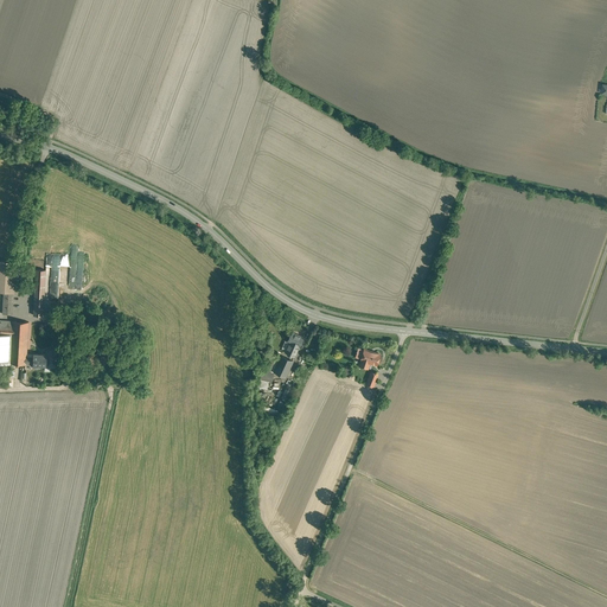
[(16,262),(0,261),(0,292),(4,293),(13,293),(16,262)]
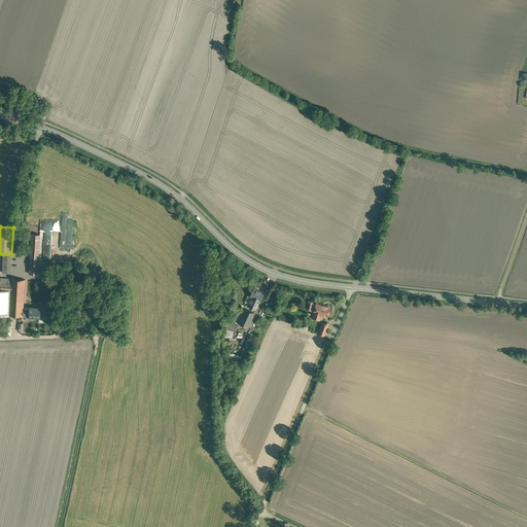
[(39,235),(31,234),(29,274),(37,275),(38,260),(39,235)]
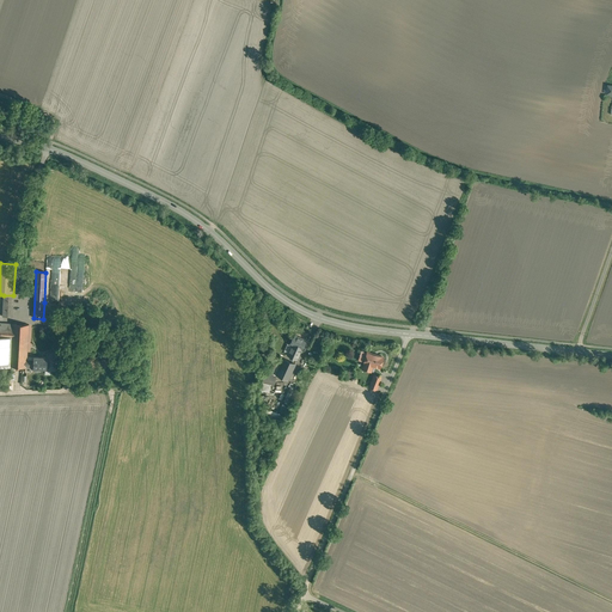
[(13,295),(4,295),(2,317),(12,317),(13,295)]
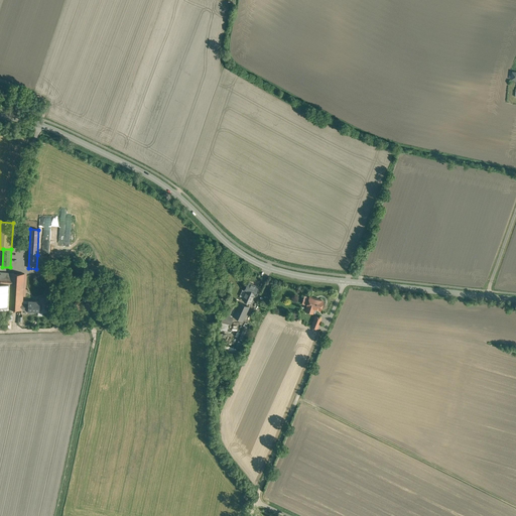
[(6,289),(0,289),(0,307),(9,309),(10,293),(9,293),(10,273),(7,273),(6,289)]
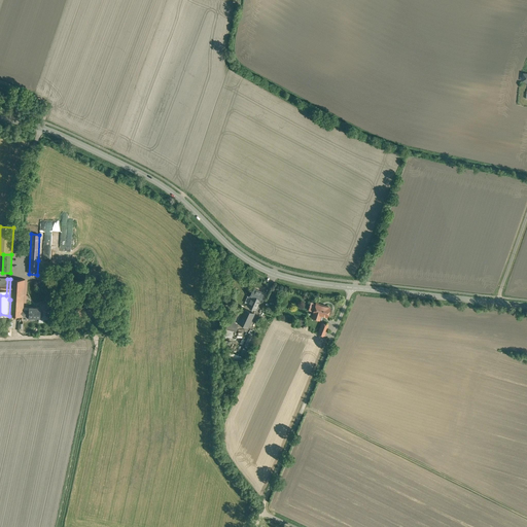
[(25,280),(10,279),(9,300),(10,300),(24,301),(25,280)]
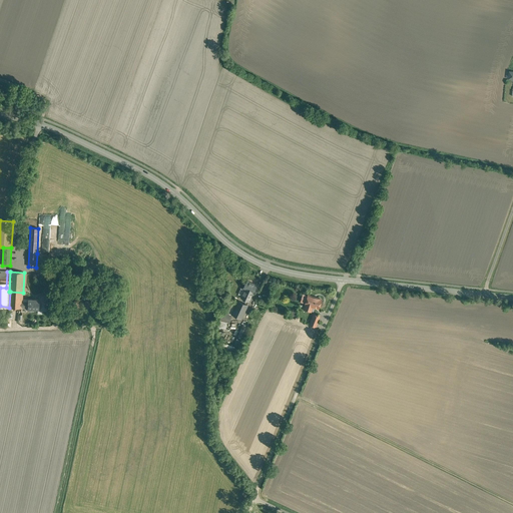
[(246,281),(242,289),(244,290),(240,298),(248,302),(252,294),(257,286),(255,286),(246,282),(246,281)]
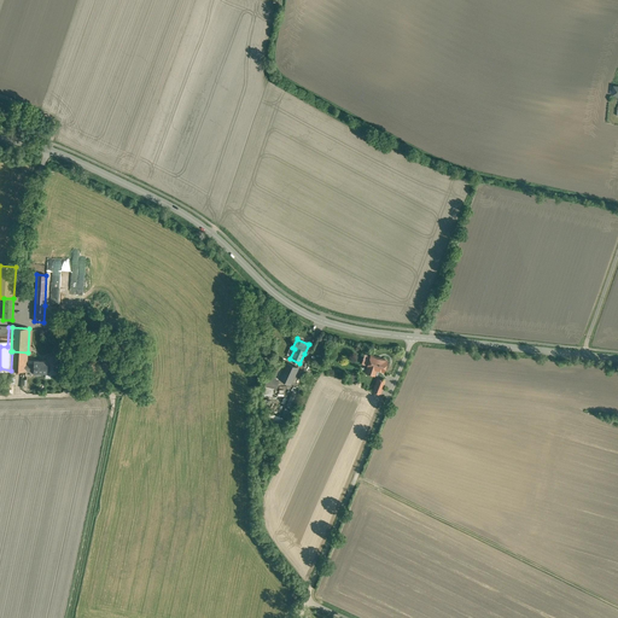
[(28,353),(12,351),(11,371),(27,371),(27,363),(28,353)]
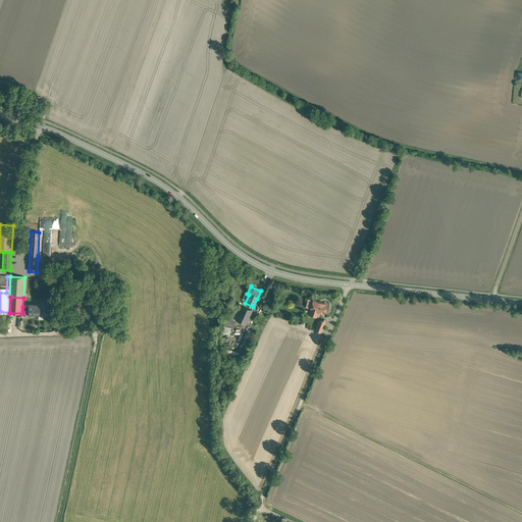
[(326,305),(313,301),(310,310),(311,310),(309,315),(311,315),(311,316),(313,317),(313,316),(316,317),(315,316),(317,312),(324,314),(326,305)]
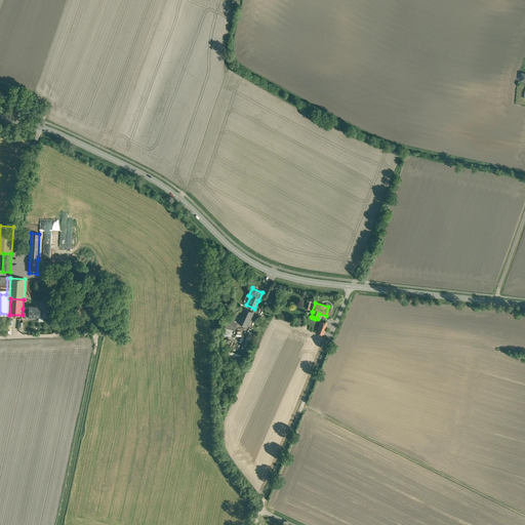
[(45,305),(40,305),(40,307),(40,316),(43,316),(43,318),(49,318),(50,304),(45,304),(45,305)]
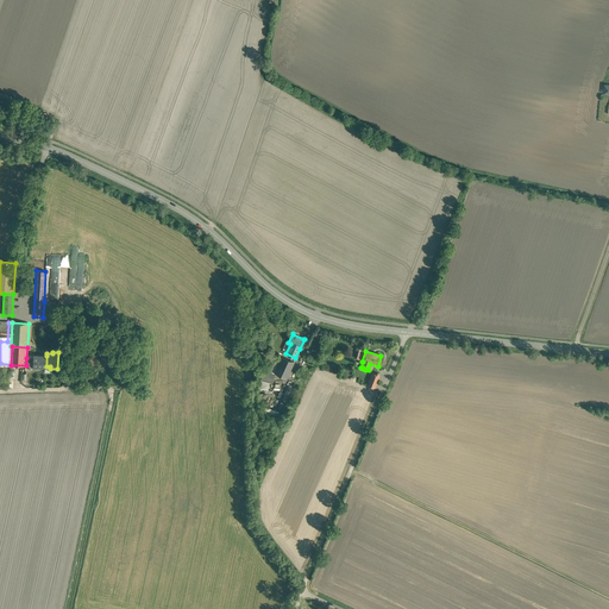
[(33,356),(33,359),(26,358),(26,365),(33,365),(33,366),(33,368),(35,370),(37,370),(39,369),(39,366),(46,368),(46,366),(46,356),(33,356)]
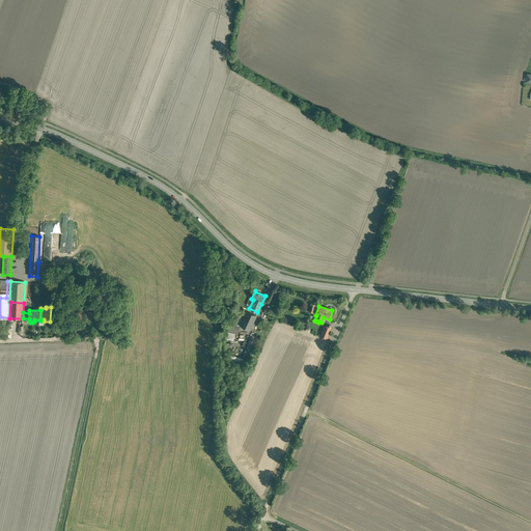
[(256,316),(248,312),(245,318),(249,320),(253,323),(256,316)]
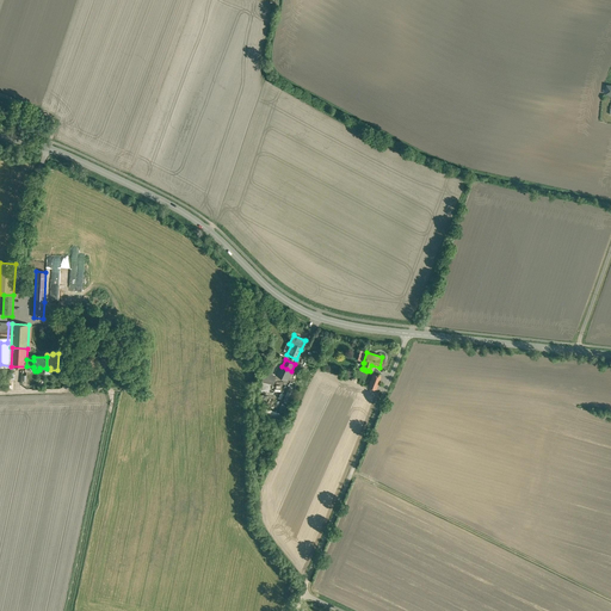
[(287,369),(282,366),(281,365),(279,369),(277,372),(283,376),(287,369)]
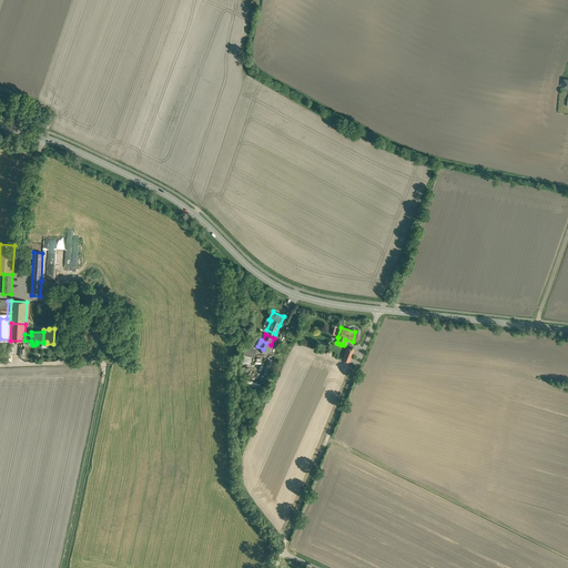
[(256,348),(244,346),(243,354),(254,357),(256,348)]
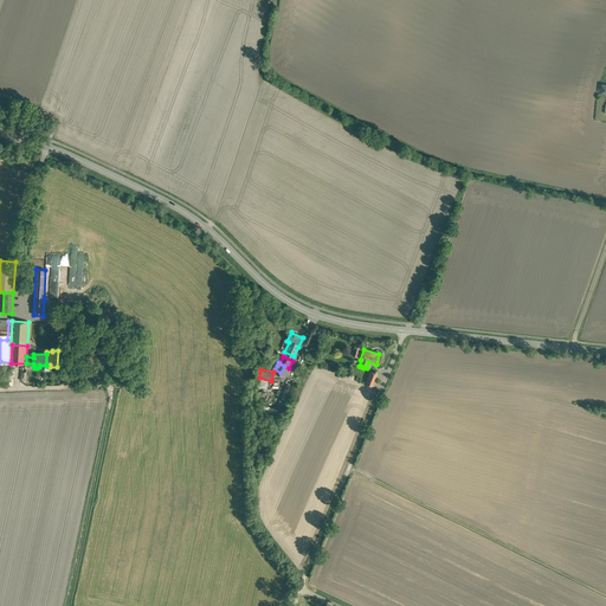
[(371,372),(366,384),(373,387),(378,374),(371,372)]
